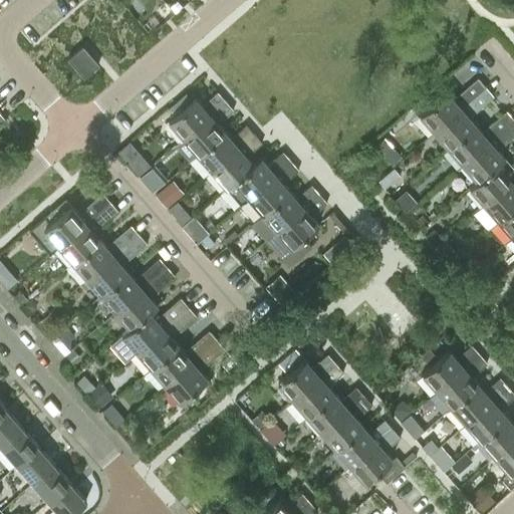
[(177,0),(176,0),(169,6),(174,11),(182,5),(177,0)]
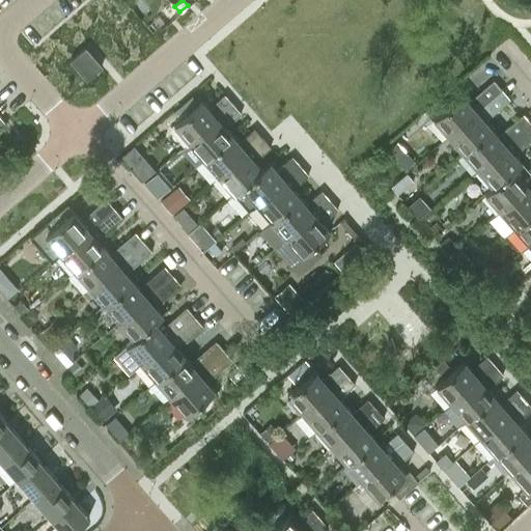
[(85,79),(101,65),(84,46),(68,60),(85,79)]
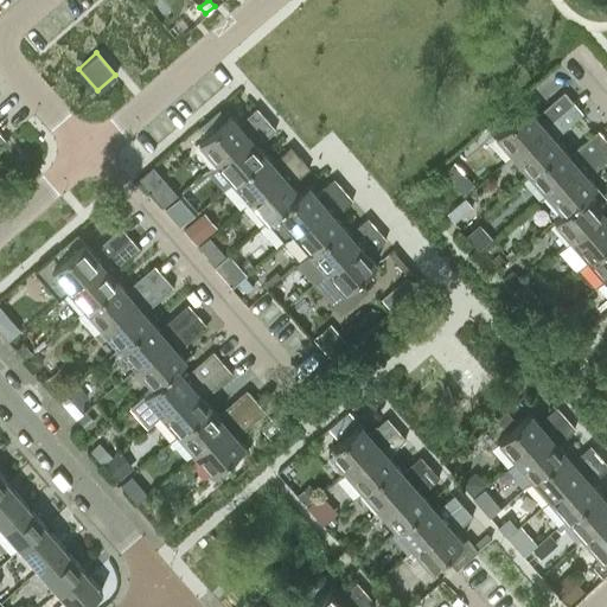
[(511,154),(572,102),(562,91),(534,115),(526,107),(493,135),(511,154)]
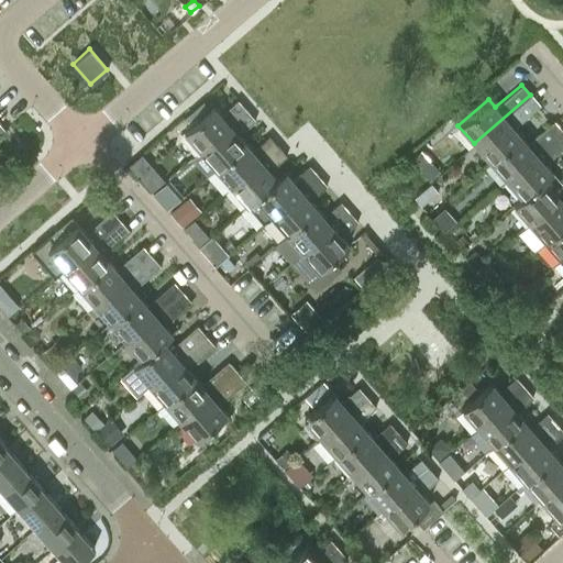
[(514,129),(540,106),(530,95),(474,143),(490,162),(520,136),(514,129)]
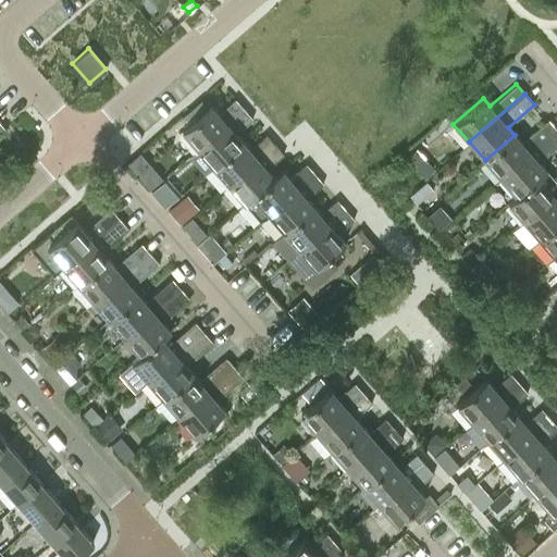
[(198,149),(244,110),(235,99),(219,113),(211,104),(182,130),(198,149)]
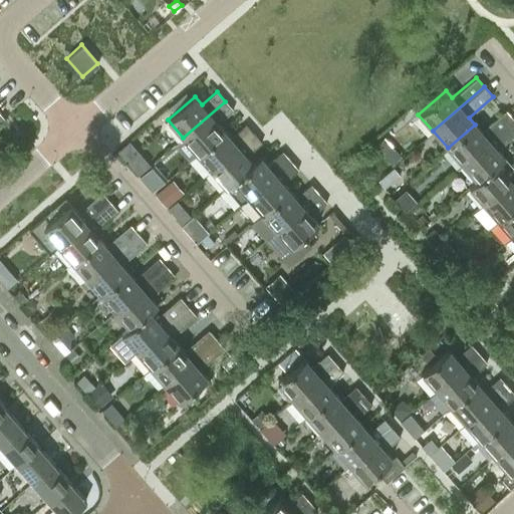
[(218,122),(233,110),(225,101),(183,138),(197,154),(224,131),(218,122)]
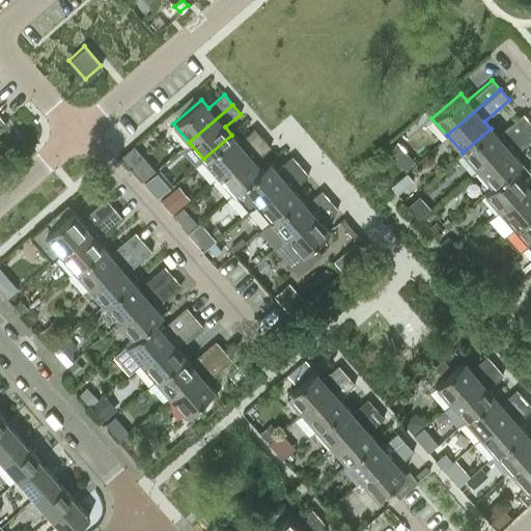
[(477,170),(530,123),(523,115),(498,136),(491,129),(463,152),(477,170)]
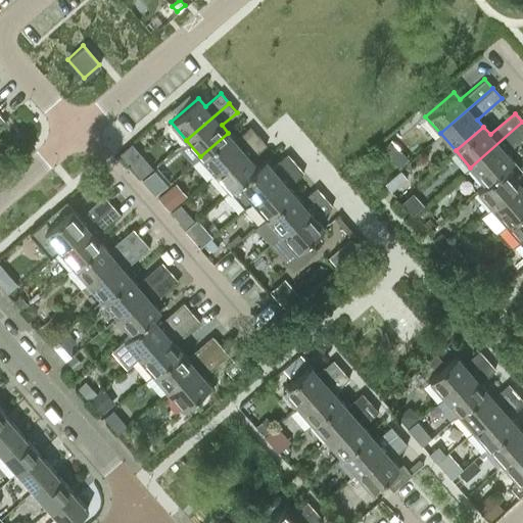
[(506,152),(522,137),(522,122),(470,168),(485,184),(506,167),(513,160),(506,152)]
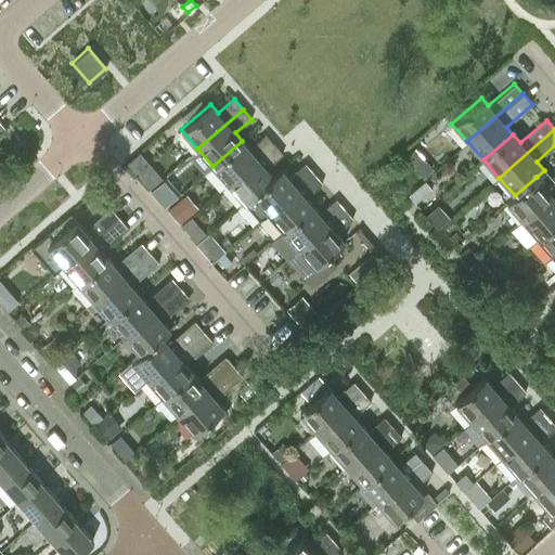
[(228,184),(273,144),(265,134),(248,147),(242,141),(213,166),(228,184)]
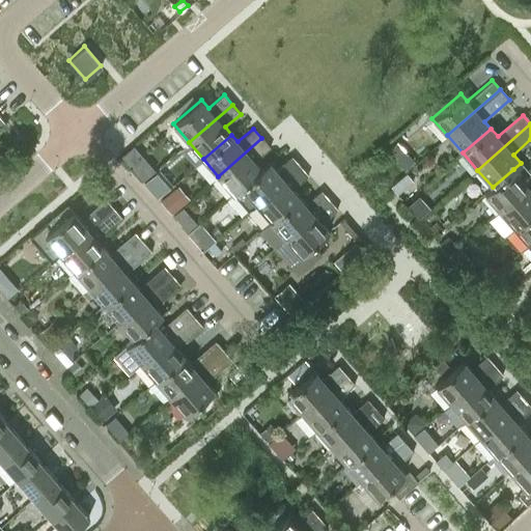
[(255,161),(270,148),(261,138),(218,176),(232,193),(233,191),(261,168),(255,161)]
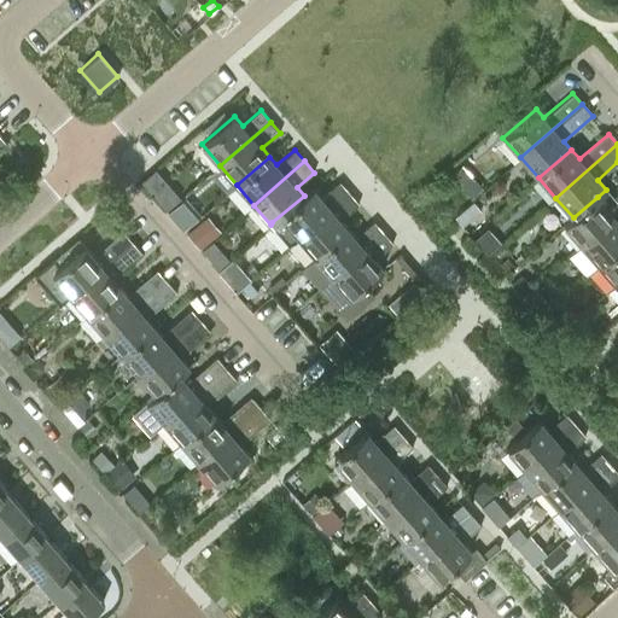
[(155,168),(140,180),(158,202),(174,190),(155,168)]
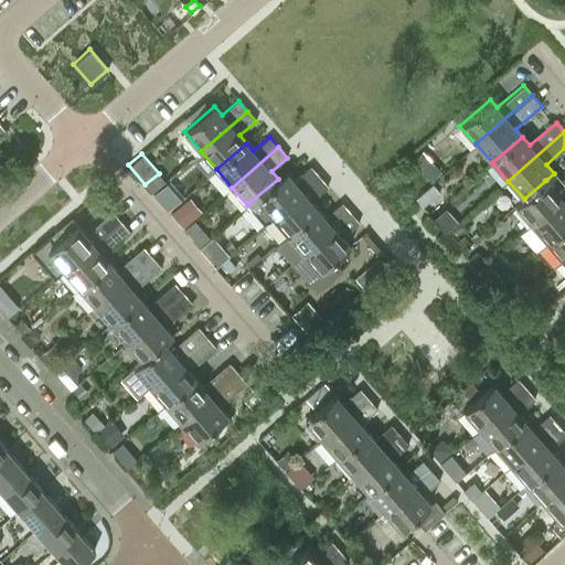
[(423,172),(429,181),(440,171),(432,163),(423,172)]
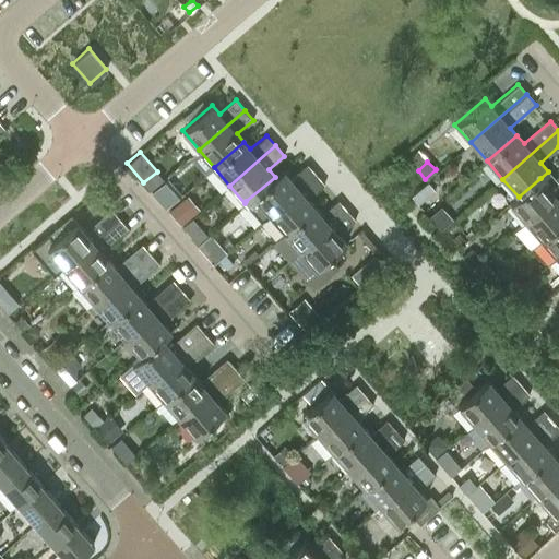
[(269,214),(314,175),(306,164),(288,178),(282,170),(275,177),(246,201),(261,219),(268,214),(269,214)]
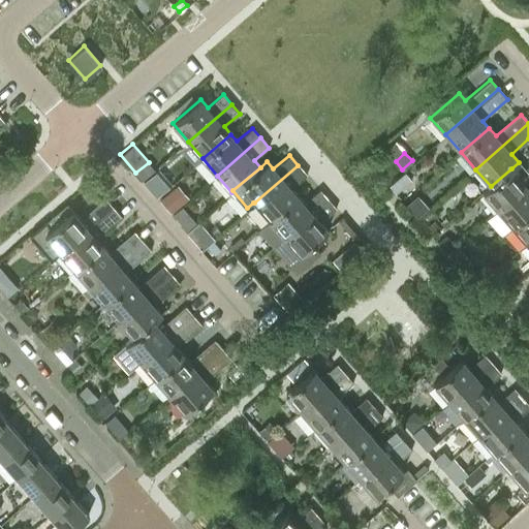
[(498,210),(528,182),(528,166),(525,169),(519,162),(511,168),(491,186),(484,193),(498,210)]
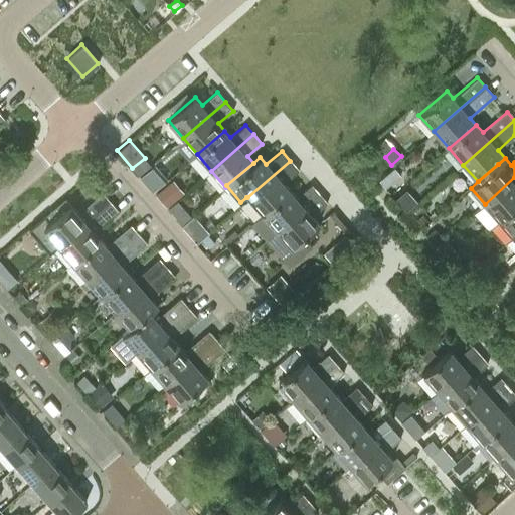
[(283,183),(298,170),(290,161),(247,197),(262,214),(289,191),(283,183)]
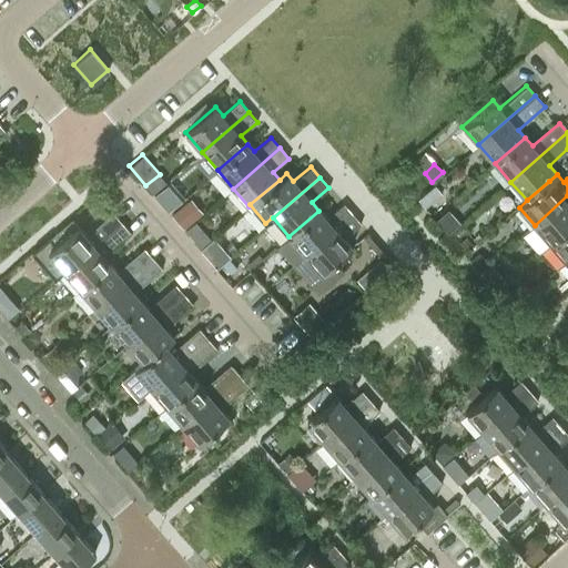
[(168,181),(153,194),(169,212),(183,200),(168,181)]
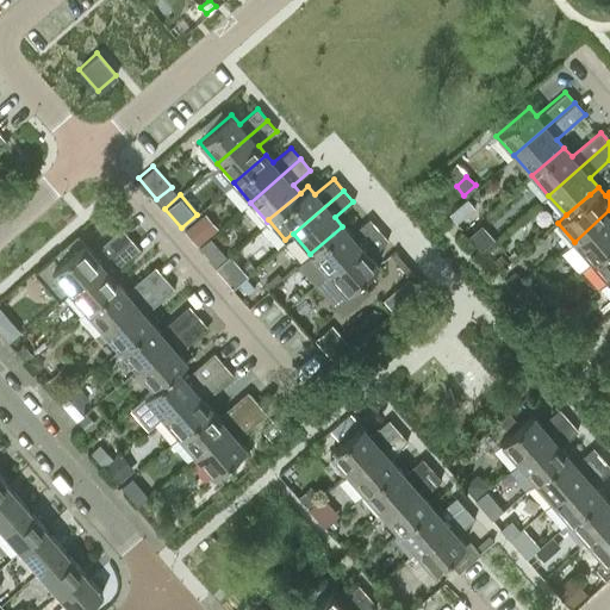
[(464,215),(455,206),(448,213),(456,223),(464,215)]
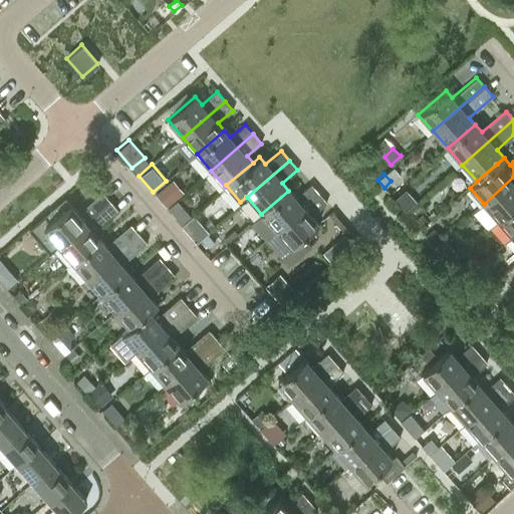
[(513,177),(484,204),(498,220),(513,205),(513,177)]
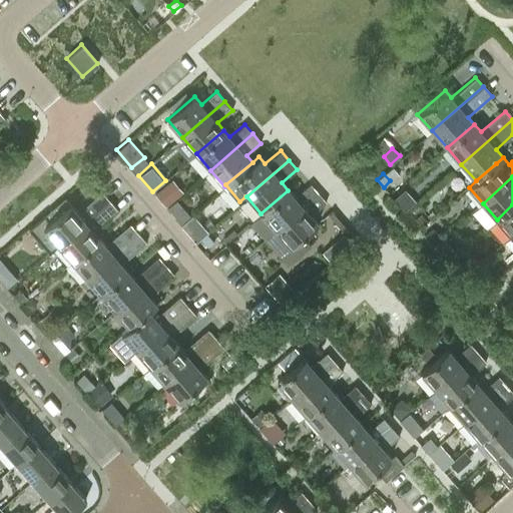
[(171,182),(155,195),(165,206),(166,207),(175,200),(181,194),(181,193),(171,182)]
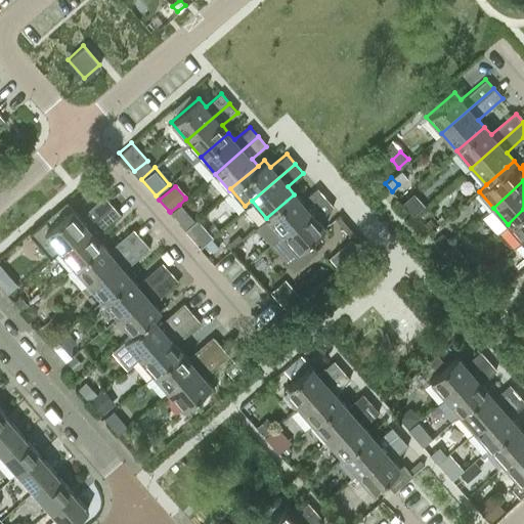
[(281,235),(324,198),(315,188),(300,202),(294,194),(266,218),(281,235)]
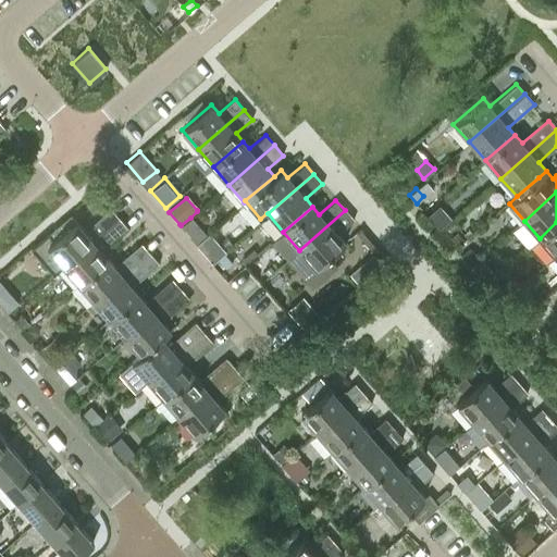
[(52,274),(62,265),(119,218),(110,208),(83,231),(70,214),(29,248),(52,274)]
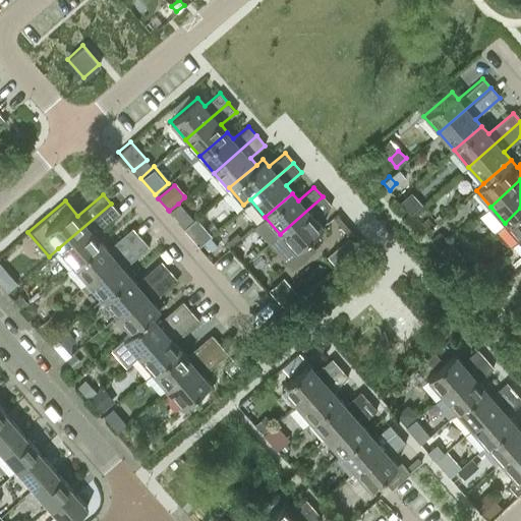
[(314,220),(330,206),(323,196),(280,234),(293,250),(321,227),(314,220)]
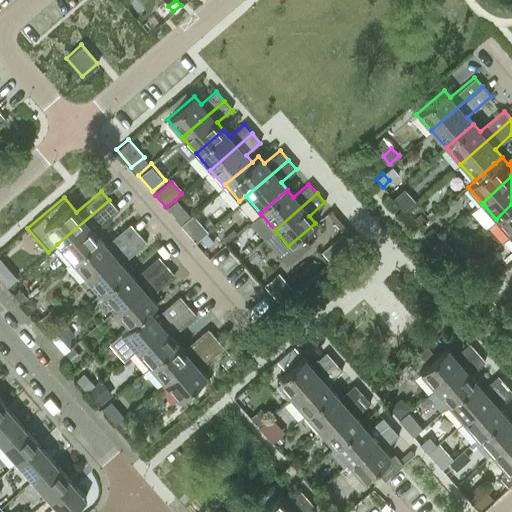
[(92,229),(116,209),(109,200),(57,244),(71,260),(98,236),(92,229)]
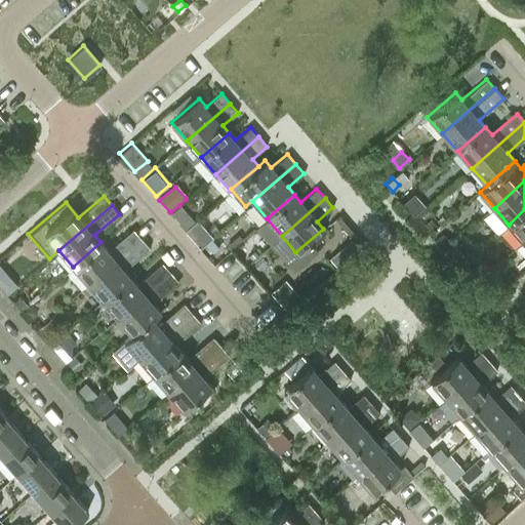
[(170,212),(170,213),(185,230),(194,221),(179,205),(170,212)]
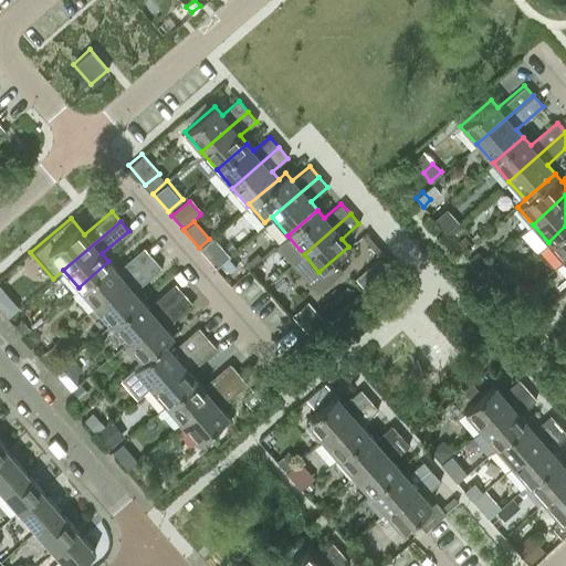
[(565,261),(565,259),(565,226),(548,242),(565,261)]
